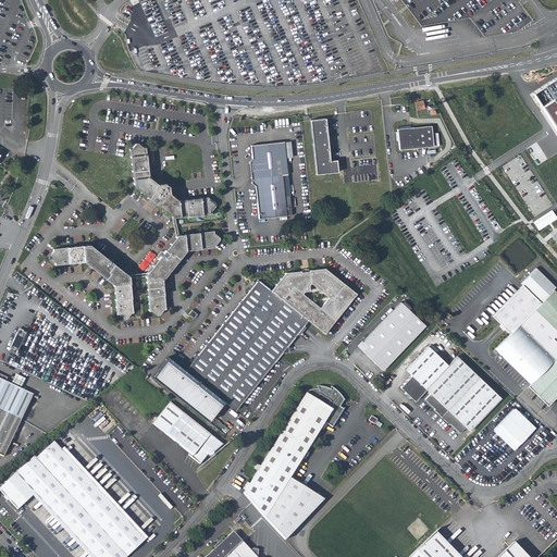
[(556,77),(534,91),(556,126),(556,77)]
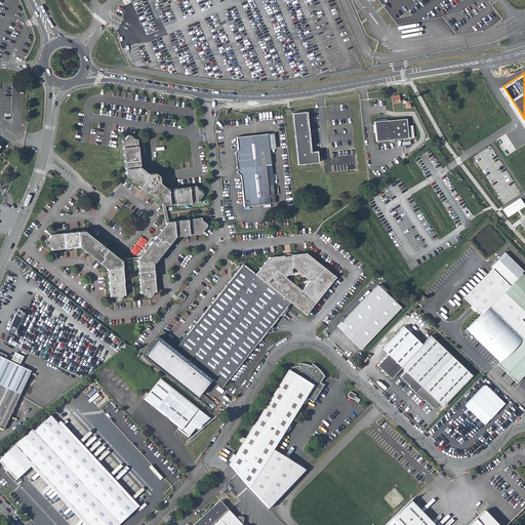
[(431,89),(419,93),(427,109),(437,104),(431,89)]
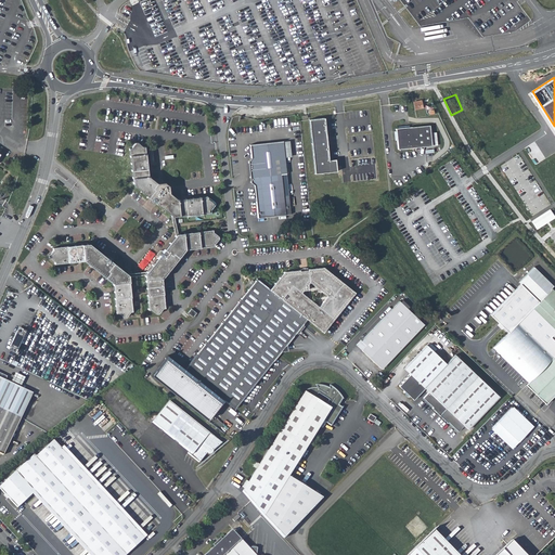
[(422,101),(413,102),(414,110),(423,107),(422,101)]
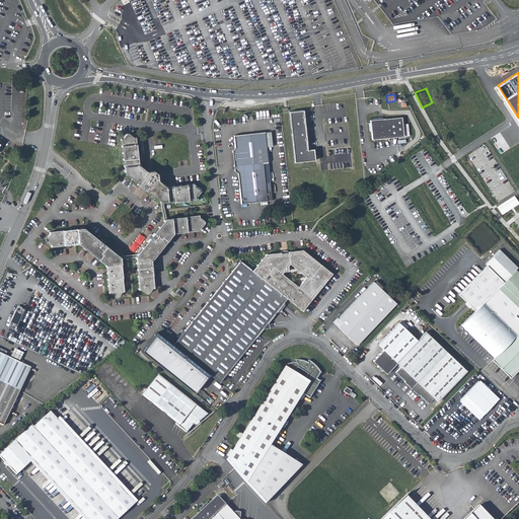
[(438,127),(448,122),(439,103),(429,108),(438,127)]
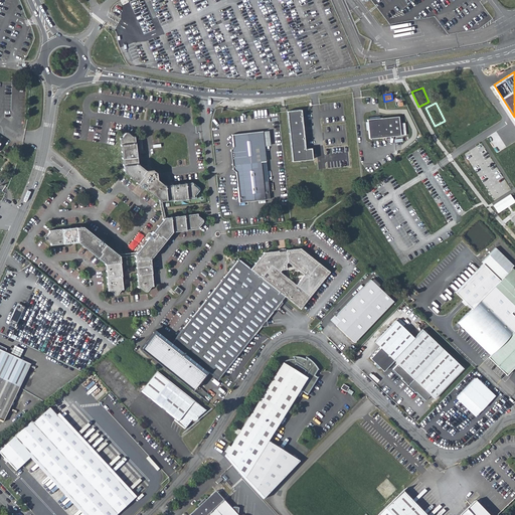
[(302,107),(288,108),(293,158),(314,156),(313,145),(306,146),(305,132),(306,132),(306,124),(304,124),(302,107)]
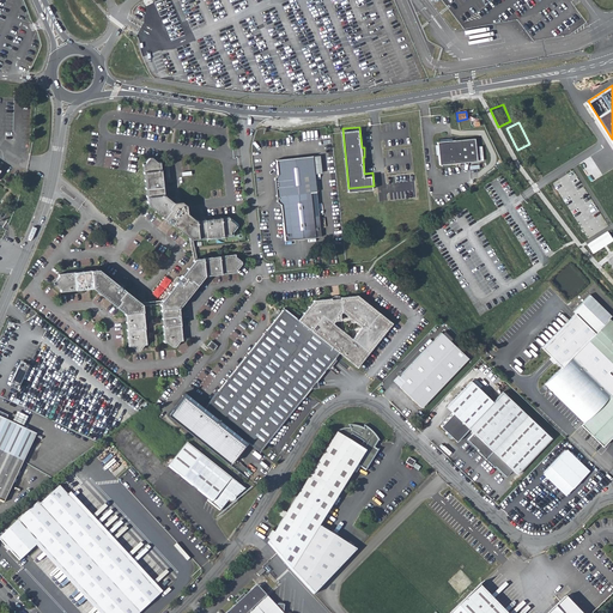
[(535,143),(538,143),(540,149),(547,146),(541,128),(532,131),(535,143)]
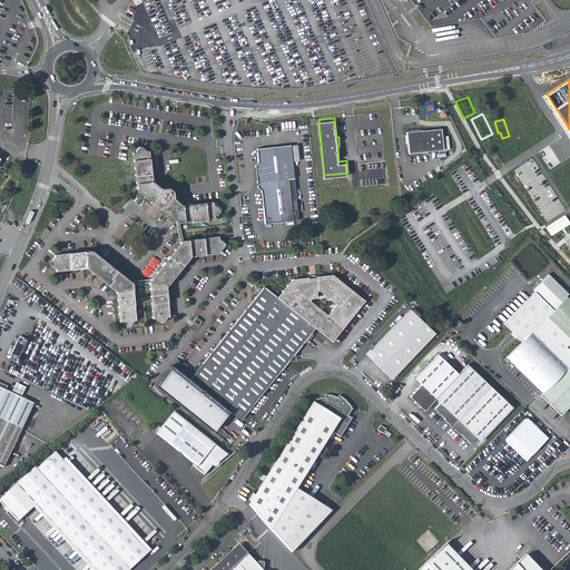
[(409,154),(443,150),(441,129),(420,130),(420,129),(416,129),(409,130),(409,131),(406,133),(406,135),(404,135),(405,145),(408,144),(409,154)]
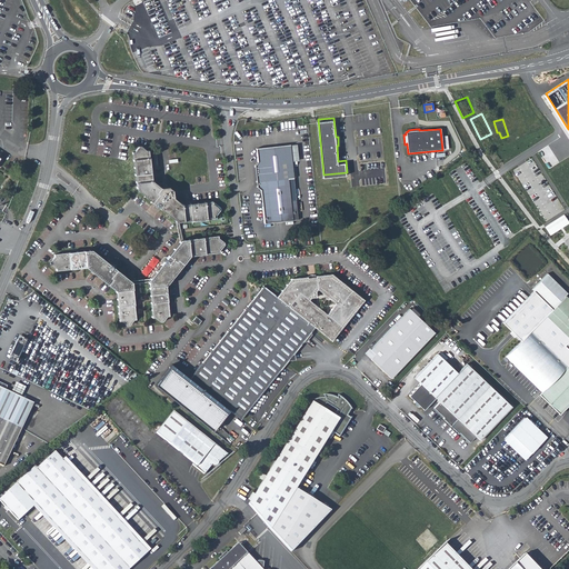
[(295,177),(291,145),(258,148),(259,165),(256,168),(257,181),(258,186),(261,189),(265,222),(299,218),(297,198),(291,199),(289,178),(295,177)]
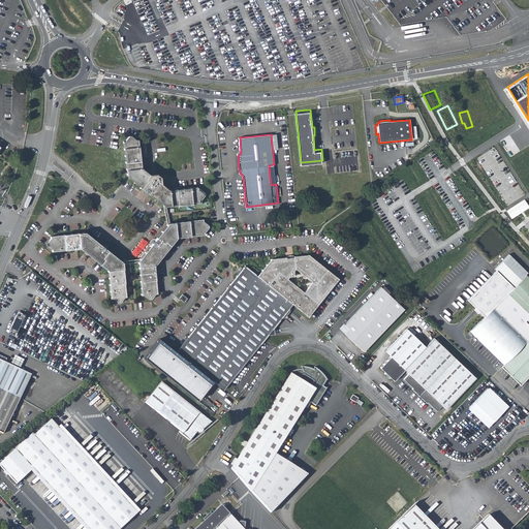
[(125,142),(123,142),(127,177),(164,207),(189,204),(199,203),(199,200),(204,195),(203,193),(197,189),(197,187),(169,190),(161,184),(160,177),(156,174),(150,175),(142,168),(138,139),(136,141),(131,136),(129,136),(125,142)]
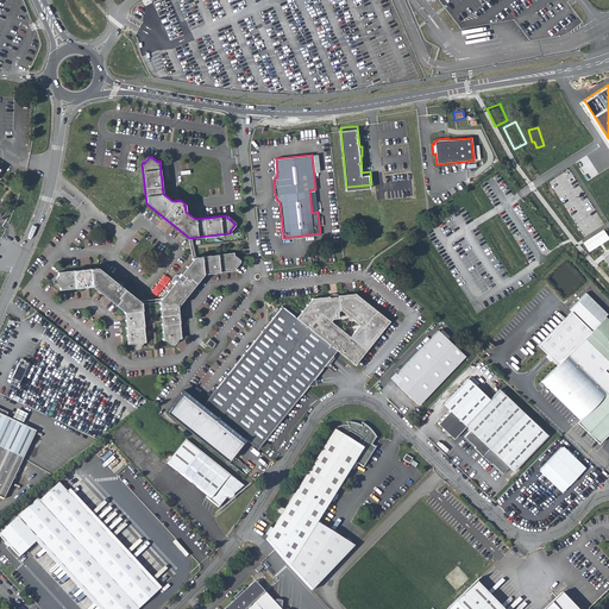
[(214,255),(193,257),(159,302),(163,340),(165,340),(171,345),(174,345),(179,339),(181,338),(177,306),(202,274),(236,270),(236,268),(240,262),(239,259),(233,255),(233,252),(214,255)]
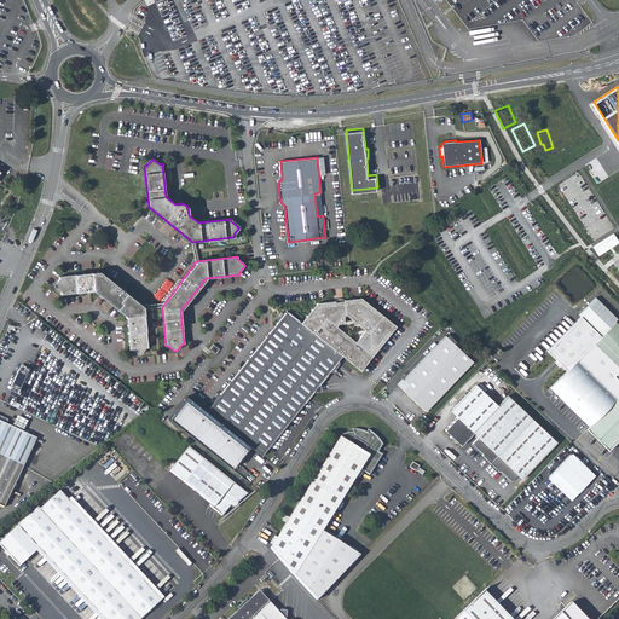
[(148,348),(144,308),(99,272),(58,277),(59,279),(55,285),(55,288),(61,293),(61,295),(94,291),(126,317),(129,350),(132,350),(138,354),(140,354),(145,348),(148,348)]
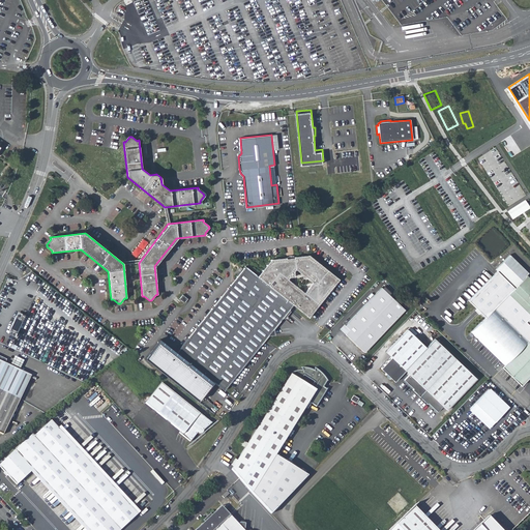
[(247,264),(242,268),(176,349),(162,339),(146,358),(197,401),(214,380),(224,387),(293,302),(307,315),(316,295),(328,274),(334,281),(339,275),(310,253),(271,256),(258,273),(247,264)]
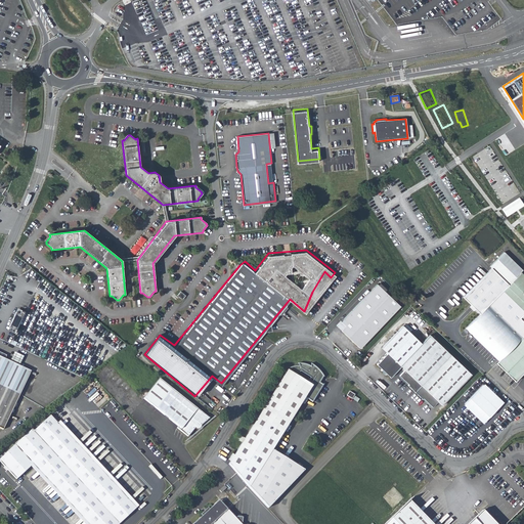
[(464,296),(481,314),(491,304),(523,336),(523,309),(505,290),(523,272),(523,270),(523,269),(505,251),(490,265),(492,267),(464,296)]
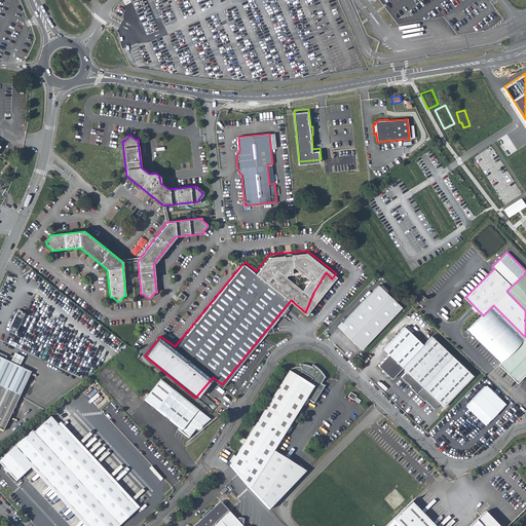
[(305,312),(307,312),(337,274),(336,273),(332,278),(326,272),(313,293),(305,312)]
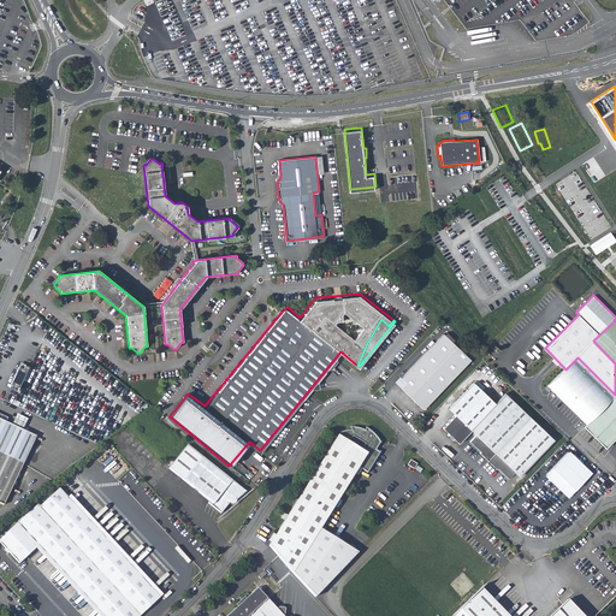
[(593,341),(615,363),(615,395),(578,357),(566,369),(550,386),(590,425),(587,428),(609,449),(615,442),(615,321),(615,320),(593,341)]
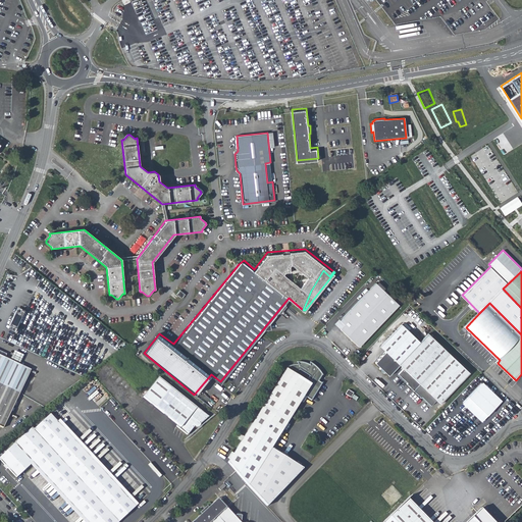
[(338,317),(344,322),(340,326),(358,345),(398,302),(374,280),(338,317)]
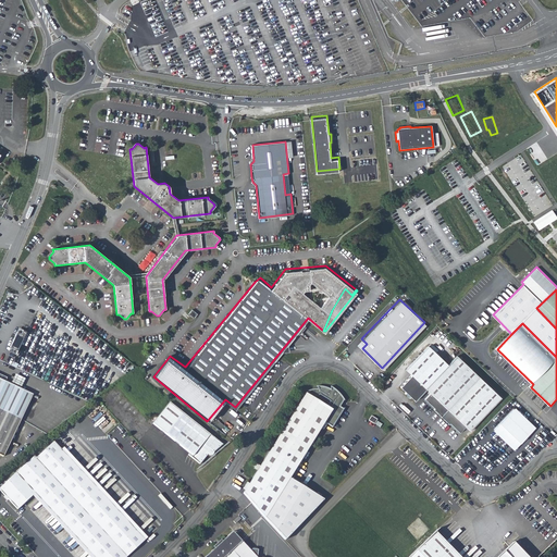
[(197,314),(192,310),(188,314),(194,319),(197,314)]
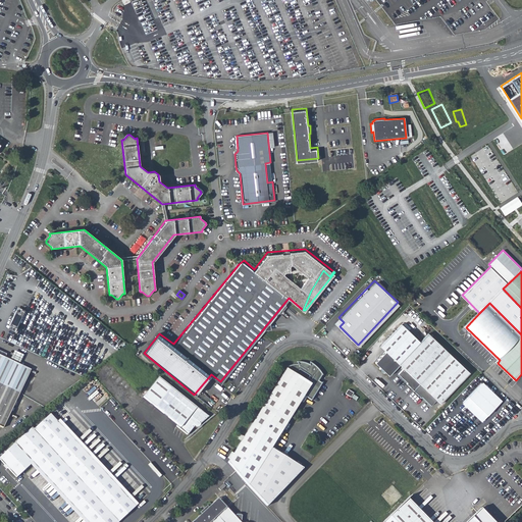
[(24,310),(21,309),(19,312),(16,311),(9,325),(12,326),(11,330),(14,331),(24,310)]
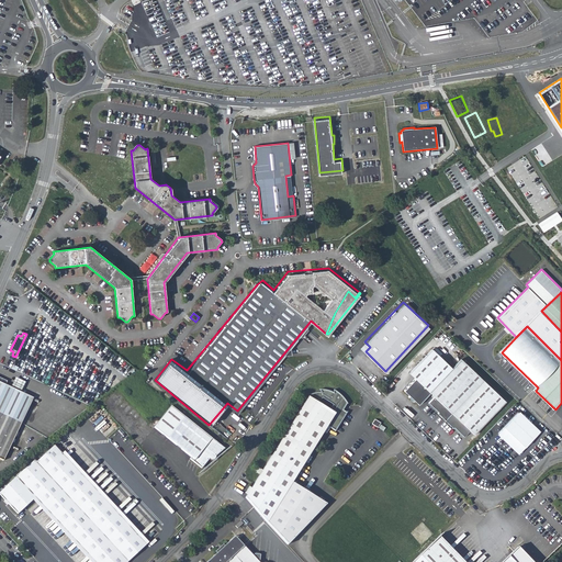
[(52,358),(29,348),(24,357),(29,359),(32,360),(31,364),(37,368),(40,364),(43,366),(47,368),(52,358)]
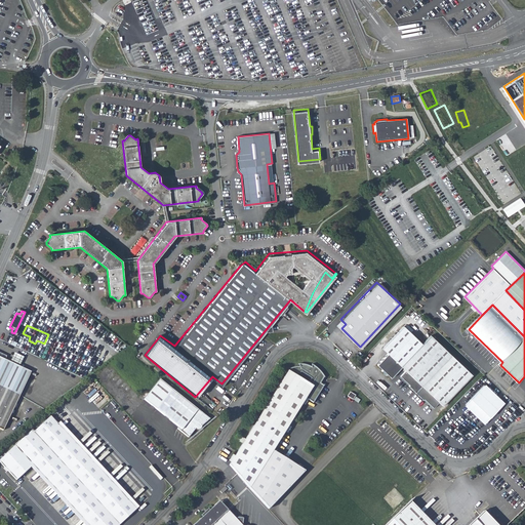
[(401,376),(403,378),(410,386),(409,387),(425,401),(426,400),(435,408),(440,403),(444,407),(474,375),(433,335),(423,344),(404,327),(384,350),(389,355),(378,366),(384,371),(381,372),(386,376),(388,375),(392,379),(403,368),(406,371),(401,376)]
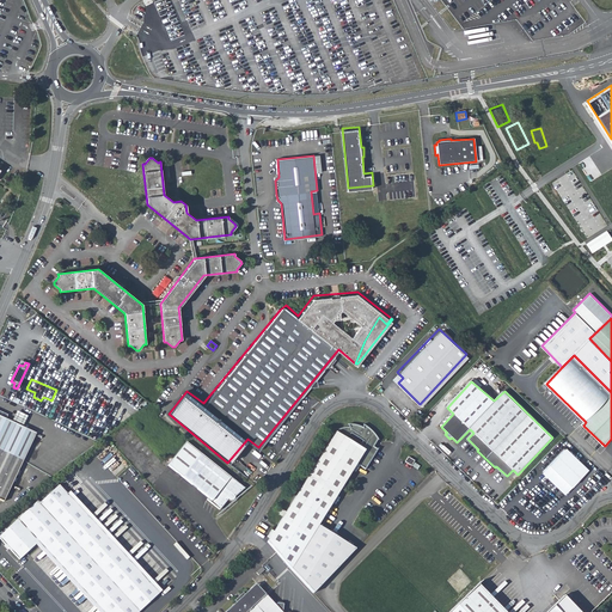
[(7,415),(0,411),(0,500),(4,501),(23,460),(36,433),(6,418),(7,415)]
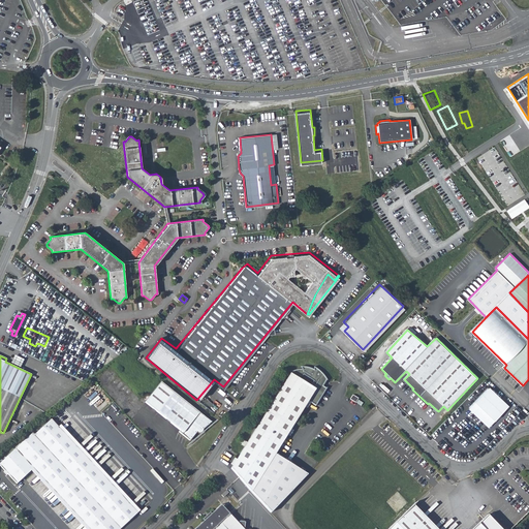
[(231,468),(273,512),(308,475),(275,454),(307,401),(315,405),(327,389),(320,385),(325,378),(321,372),(317,370),(314,368),(313,369),(308,368),(302,367),(302,369),(296,370),(291,372),(292,373),(291,374),(290,374),(247,442),(244,446),(231,468)]
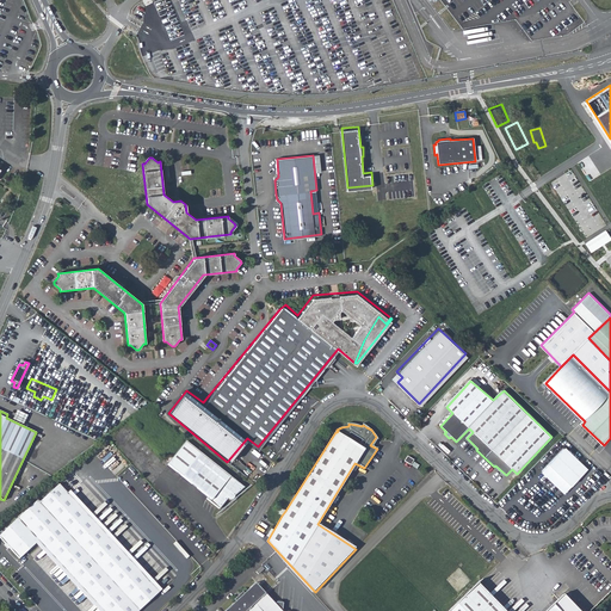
[(168,462),(208,494),(207,495),(218,505),(227,495),(229,497),(233,497),(234,492),(244,483),(187,439),(168,462)]
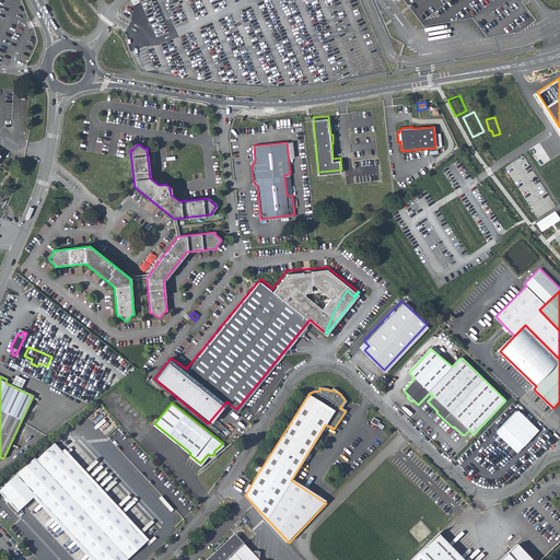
[(497,433),(517,454),(534,438),(540,430),(520,410),(497,433)]
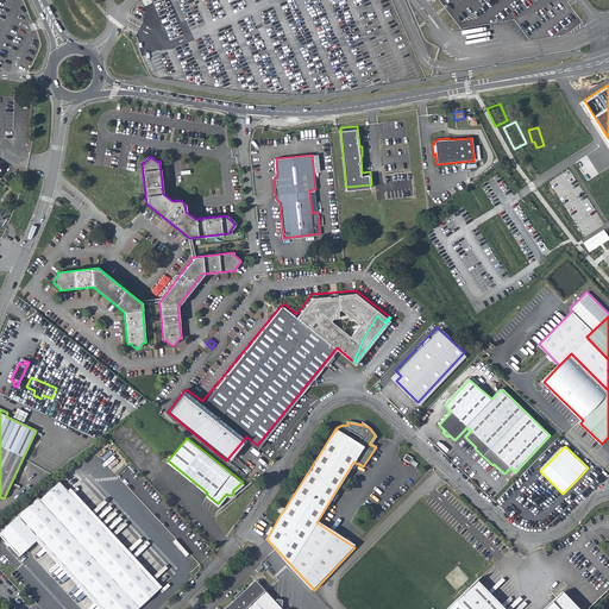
[(407,453),(402,459),(409,464),(413,457),(407,453)]
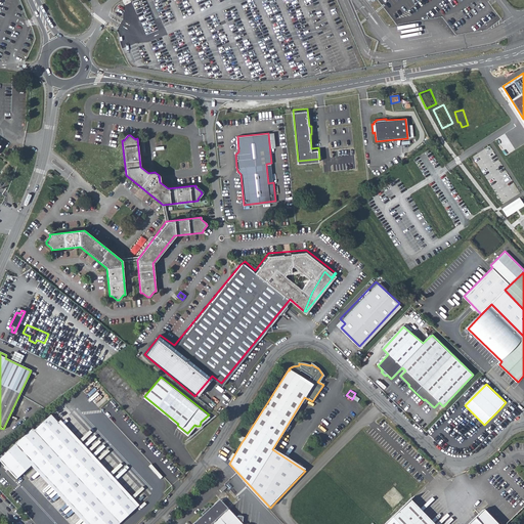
[(425,399),(424,400),(433,408),(434,407),(425,399)]
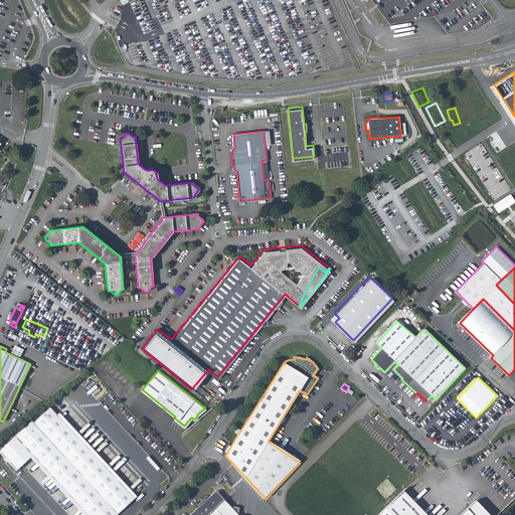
[(34,421),(1,451),(18,470),(34,456),(88,514),(118,514),(136,500),(52,407),(35,422),(34,421)]
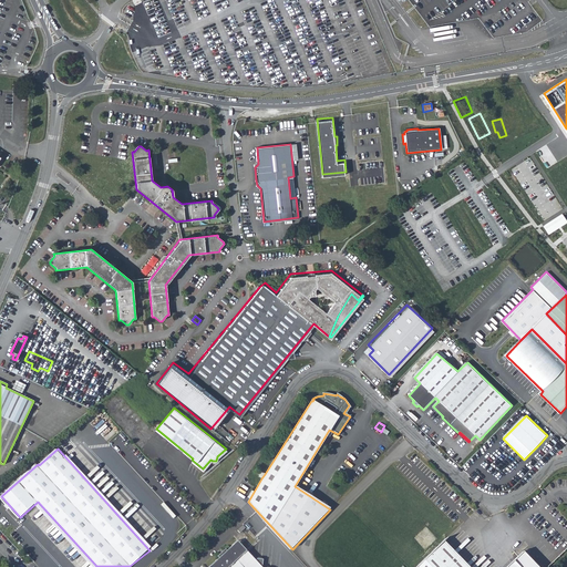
[(415,566),(538,566),(524,552),(506,566),(470,566),(444,539),(415,566)]
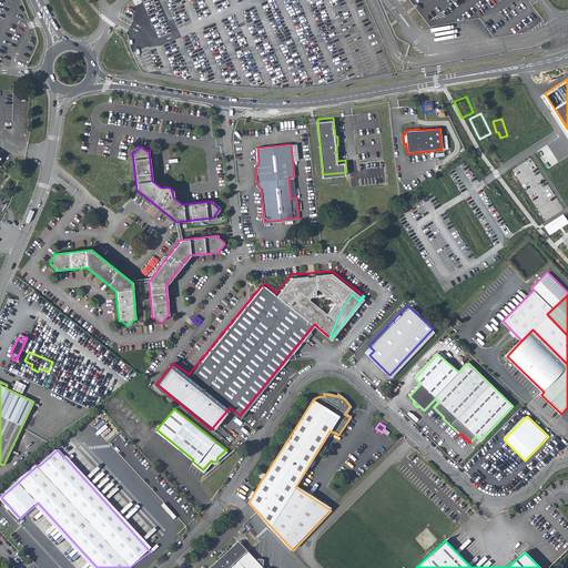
[(213,567),(260,567),(246,554),(239,545),(229,555),(223,556),(221,561),(213,567)]
